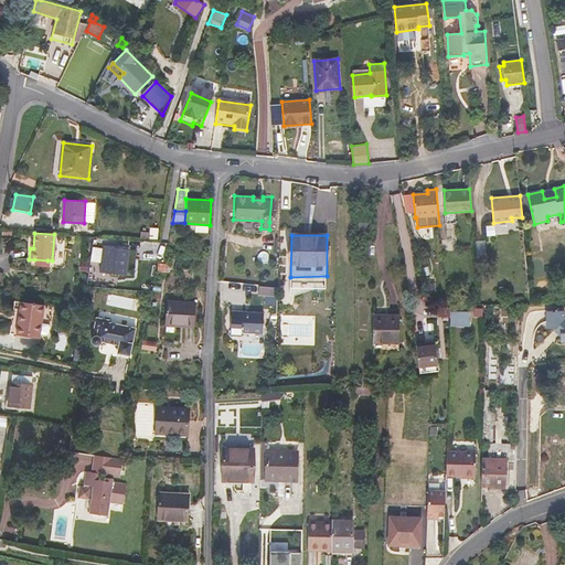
[(125,276),(128,253),(116,252),(116,247),(104,246),(100,274),(112,275),(112,274),(125,276)]
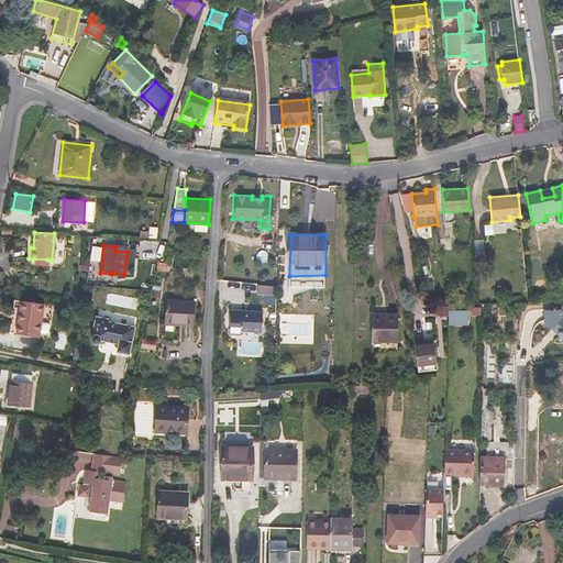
[(168,263),(157,262),(156,271),(167,272),(168,263)]
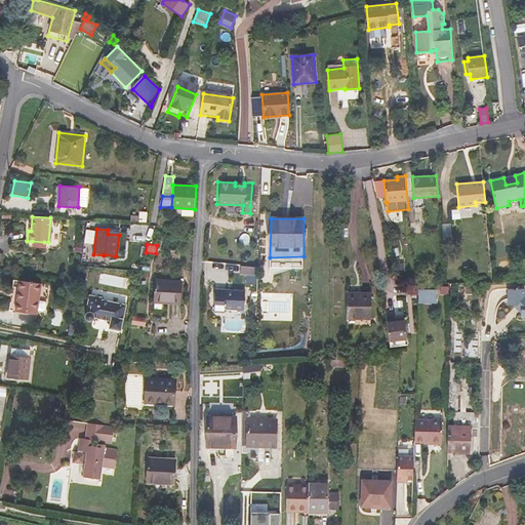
[(146,251),(137,250),(134,265),(143,267),(145,258),(146,251)]
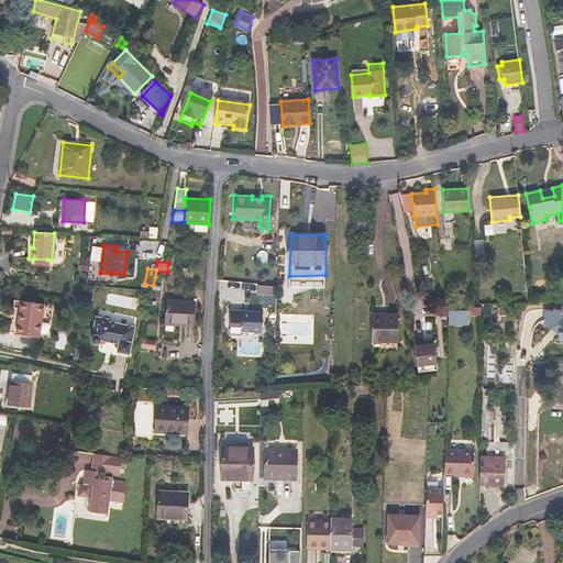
[(257,295),(277,296),(277,286),(258,285),(257,295)]
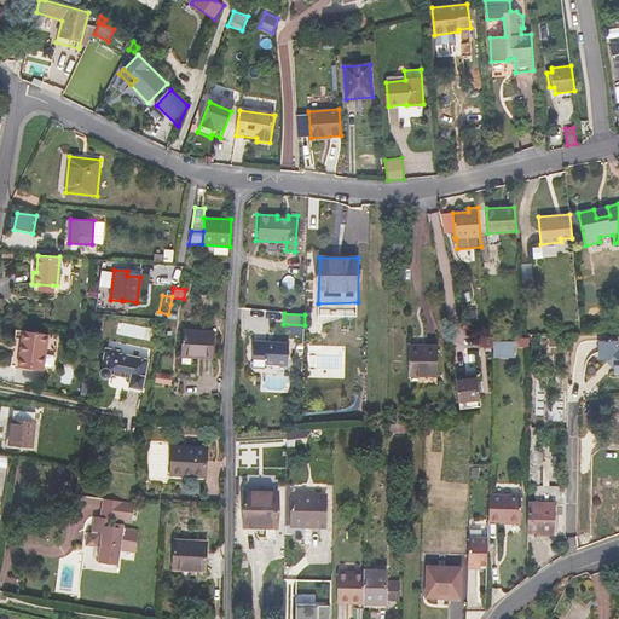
[(213,358),(214,330),(184,329),(183,357),(213,358)]
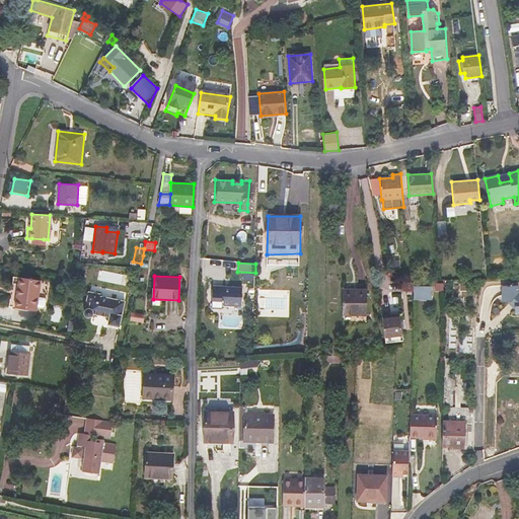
[(39,280),(17,277),(12,306),(33,310),(39,280)]
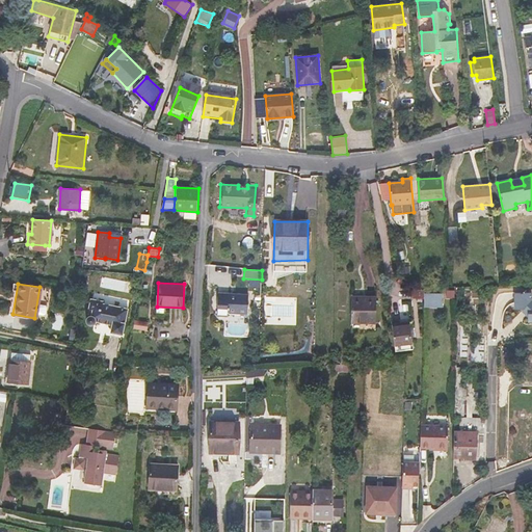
[(425,293),(425,289),(413,289),(411,298),(424,299),(425,293)]
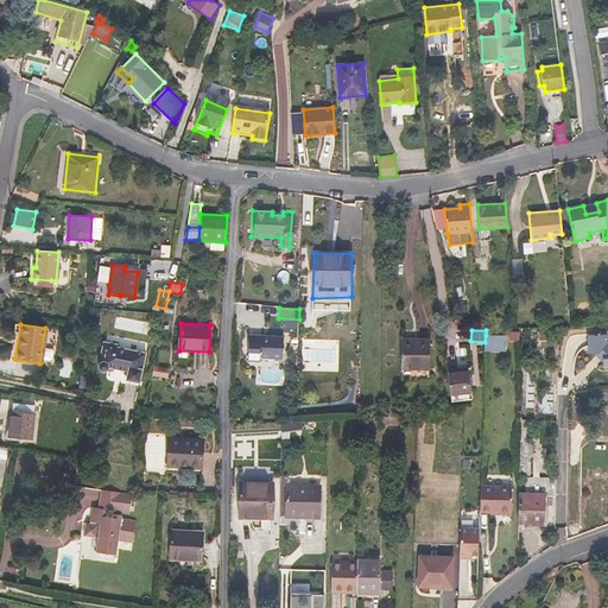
[(607,334),(589,335),(590,353),(596,353),(605,361),(605,367),(607,367),(607,334)]
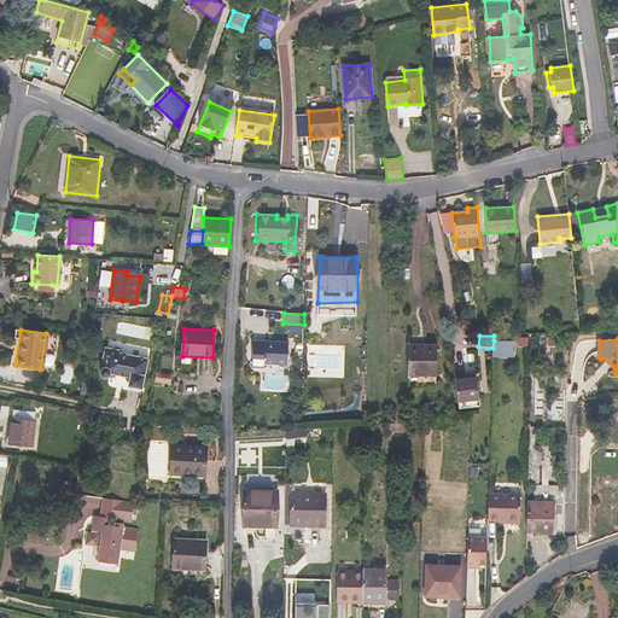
[(287,365),(290,342),(278,340),(277,343),(254,342),(252,367),(264,367),(266,361),(275,361),(275,365),(287,365)]
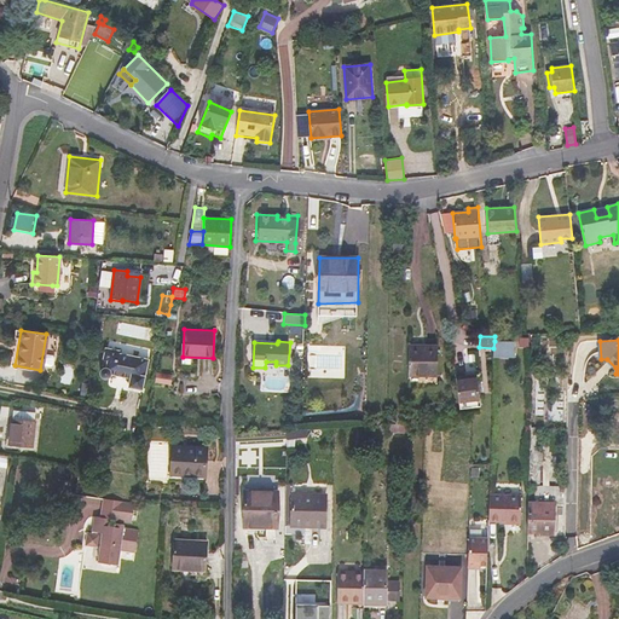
[(495,341),(493,348),(493,357),(515,358),(513,341),(495,341)]
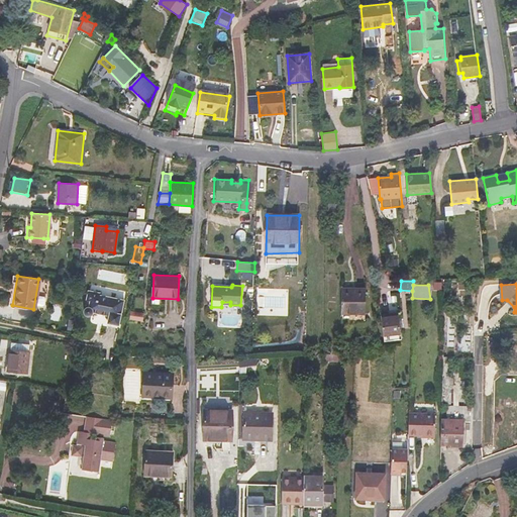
[(366,312),(366,289),(341,289),(341,312),(366,312)]
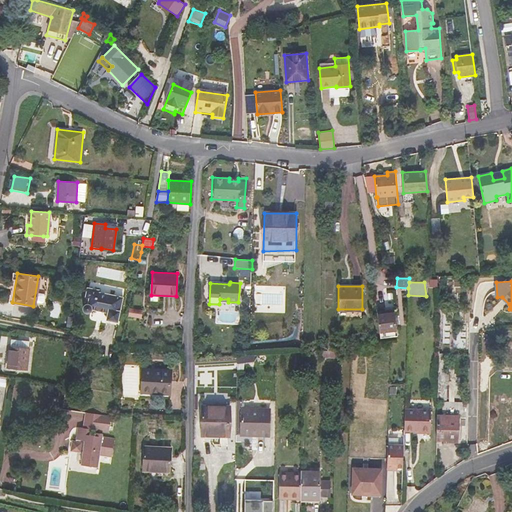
[(107,316),(108,317),(107,320),(119,322),(124,297),(100,292),(100,290),(89,288),(87,296),(90,297),(89,304),(87,304),(86,304),(85,305),(84,307),(84,309),(84,310),(85,311),(86,312),(87,312),(89,312),(90,312),(91,311),(92,310),(92,309),(105,312),(105,313),(105,314),(106,315),(107,316)]
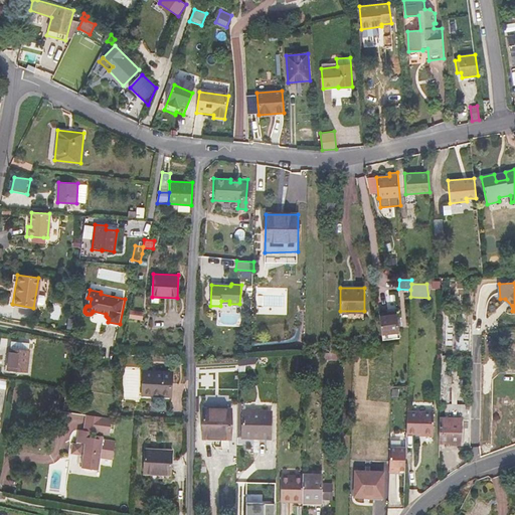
[(399,332),(397,314),(380,316),(382,335),(399,332)]
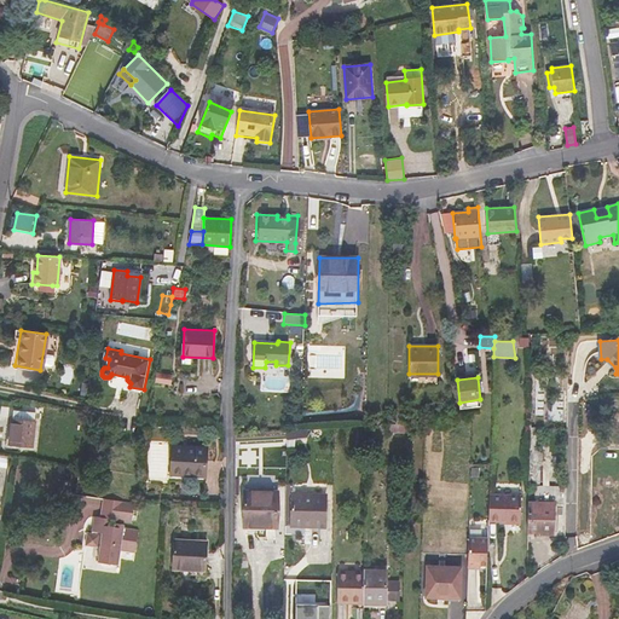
[(481,406),(480,399),(460,403),(461,409),(481,406)]
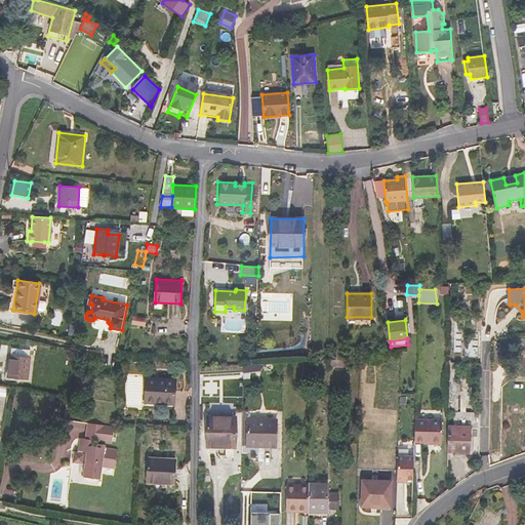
[(30,351),(12,349),(11,355),(30,357),(30,351)]
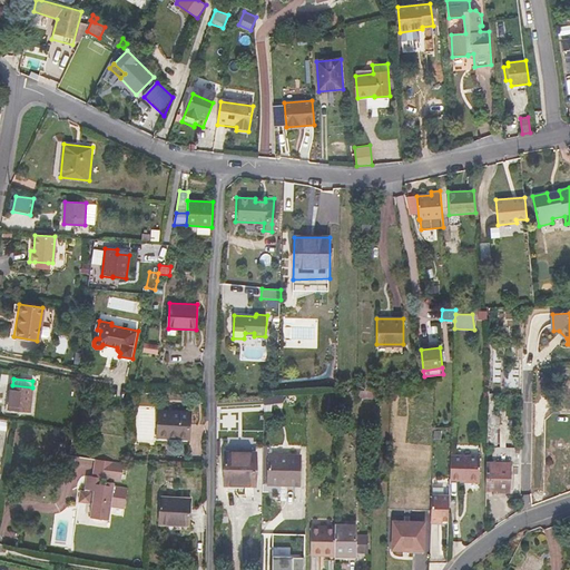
[(376,399),(376,384),(359,389),(359,399),(376,399)]
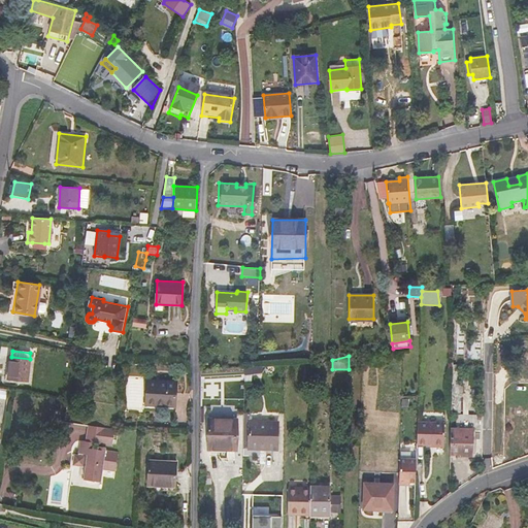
[(29,381),(31,359),(30,359),(11,357),(10,357),(8,378),(29,381)]
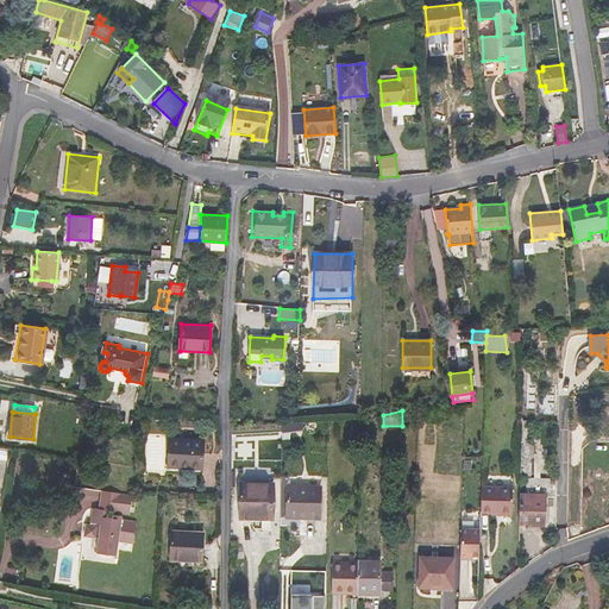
[(303,429),(303,421),(296,422),(283,424),(283,432),(303,429)]
